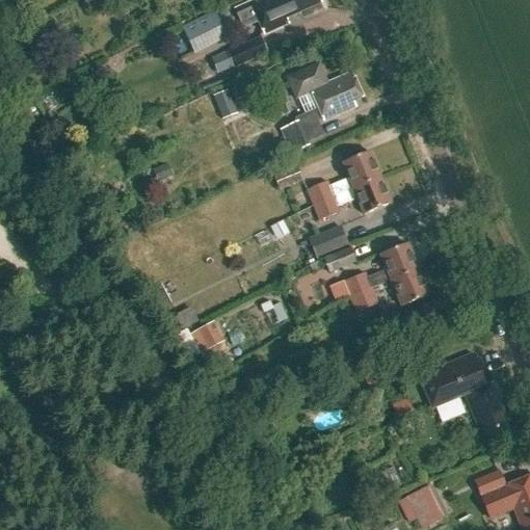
[(250,0),(264,33),(289,22),(287,17),(322,1),(321,0),(250,0)]
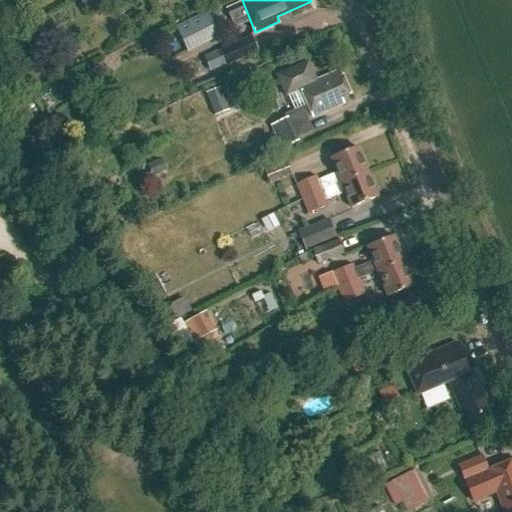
[(177,23),(189,49),(222,34),(209,8),(177,23)]
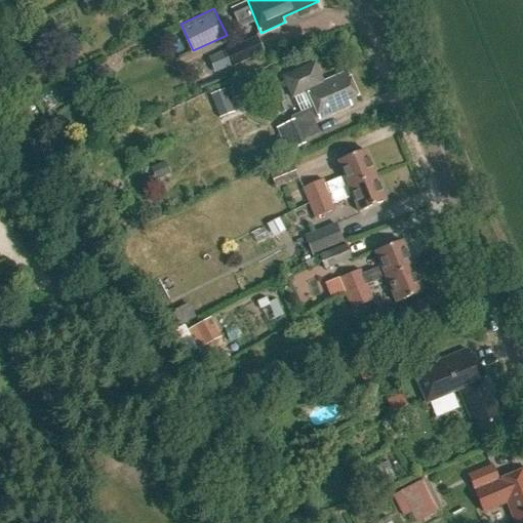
[(256,39),(226,51),(232,69),(264,56),(256,39)]
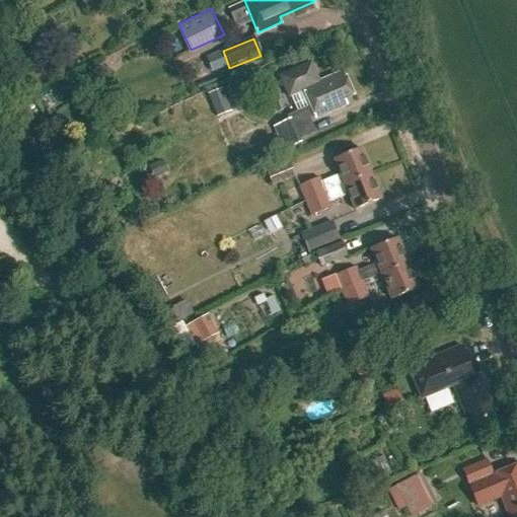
[(274,124),(285,149),(303,140),(302,137),(317,131),(310,116),(314,115),(316,119),(348,104),(345,99),(354,95),(344,71),(319,82),(311,62),(280,76),(289,97),(304,90),(310,106),(288,117),(289,117),(274,124)]
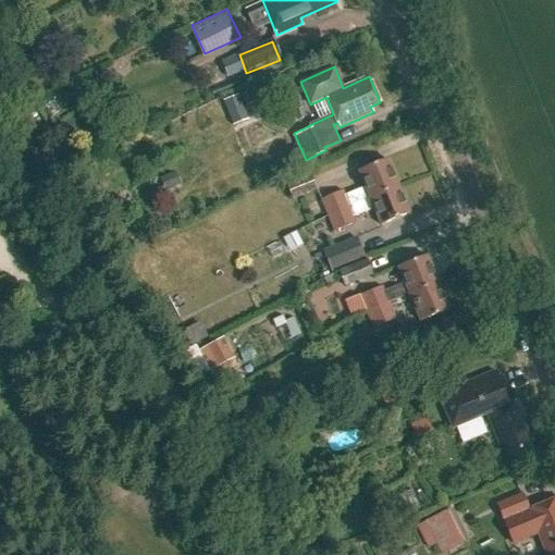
[(239,97),(225,103),(235,126),(250,120),(239,97)]
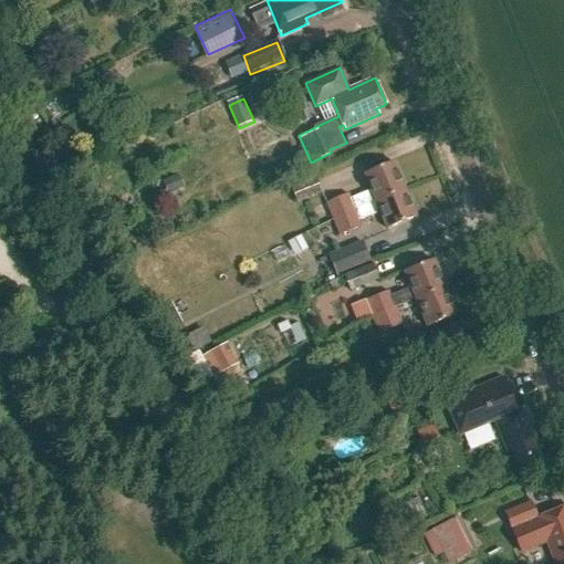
[(326,200),(334,218),(405,189),(394,162),(364,174),(369,188),(351,196),(348,191),(326,200)]
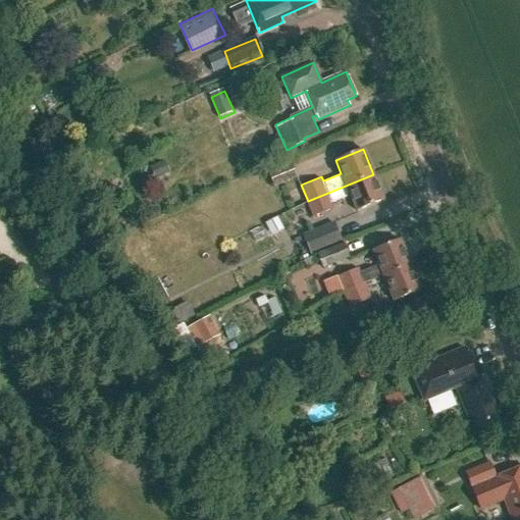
[(294,159),(271,167),(276,183),(300,174),(294,159)]
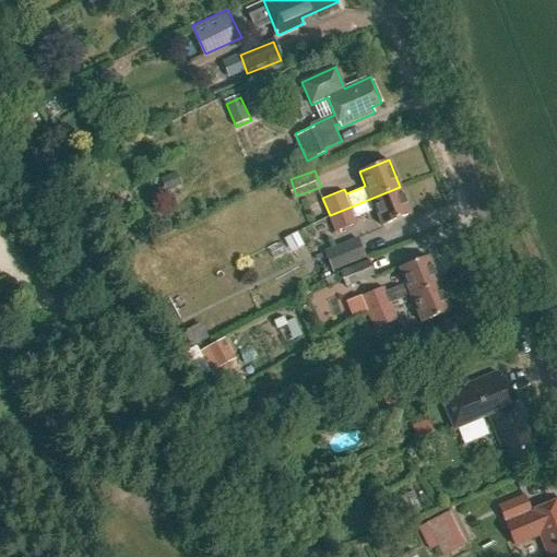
[(330,215),(335,230),(357,222),(355,215),(374,208),(381,226),(411,214),(400,187),(330,215)]
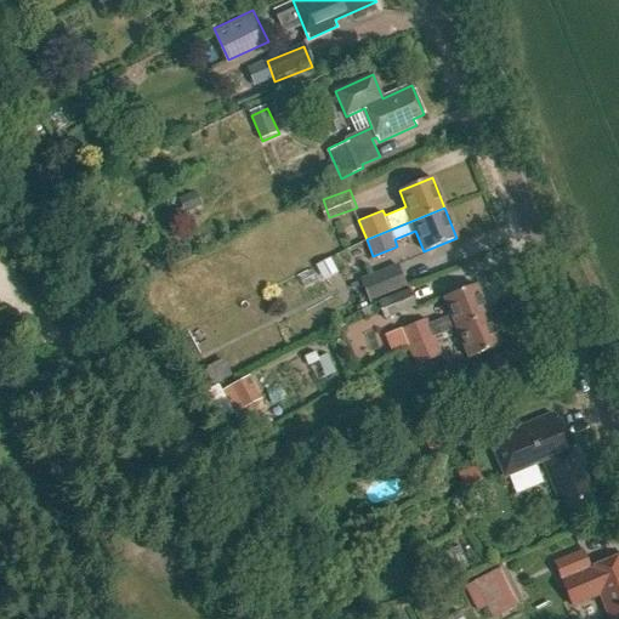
[(363,285),(369,300),(408,284),(402,270),(363,285)]
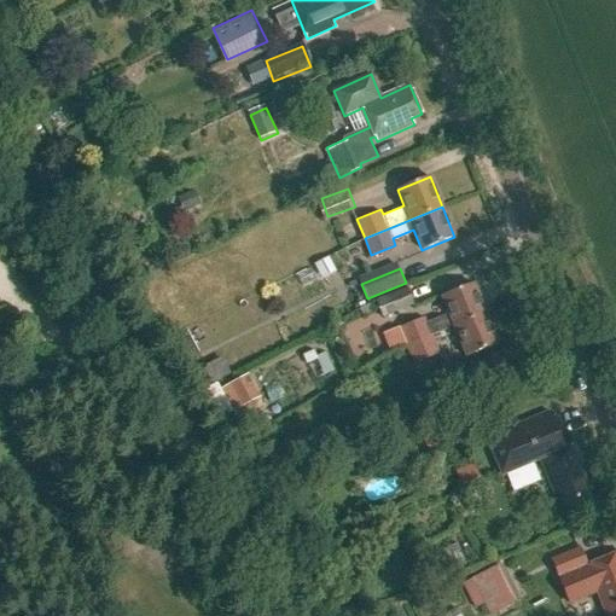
[(459,268),(413,283),(418,297),(464,283),(459,268)]
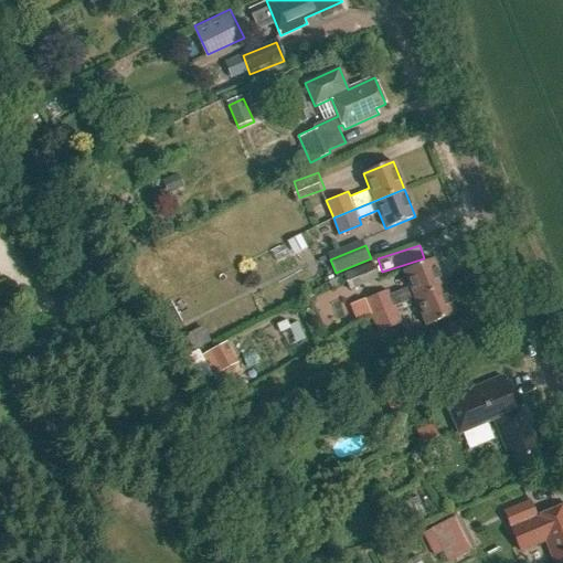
[(414,297),(415,299),(444,287),(432,259),(403,272),(409,285),(390,293),(388,288),(365,297),(373,316),(395,307),(394,305),(414,297)]
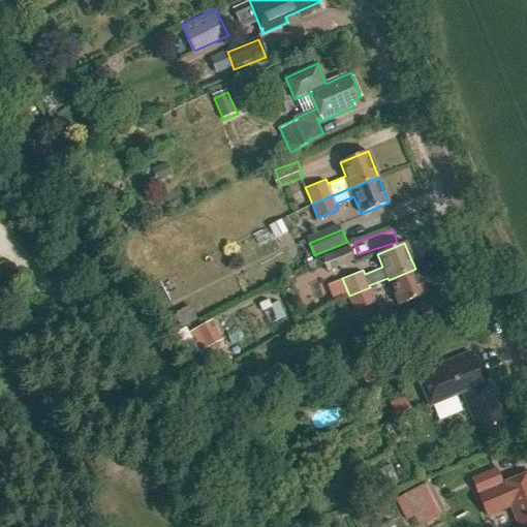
[(324,256),(330,272),(354,262),(349,247),(324,256)]
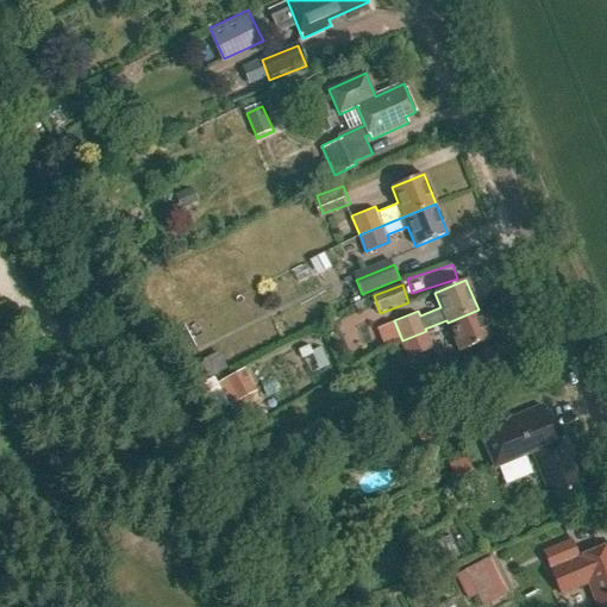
[(448,323),(458,350),(489,337),(479,310),(448,323)]
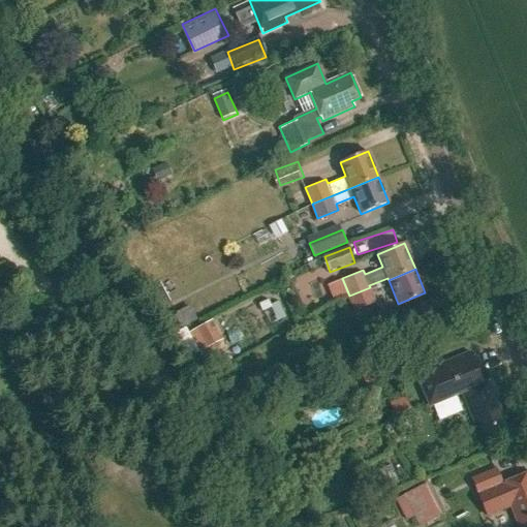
[(370,287),(349,296),(354,309),(375,301),(370,287)]
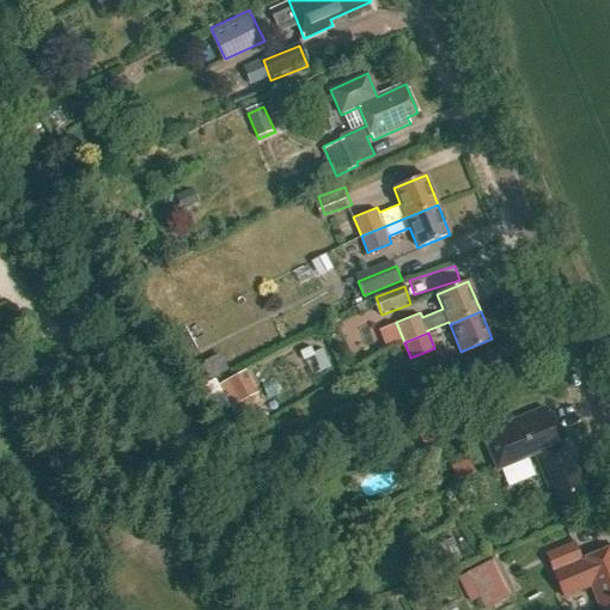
[(218,385),(231,408),(261,391),(248,368),(218,385)]
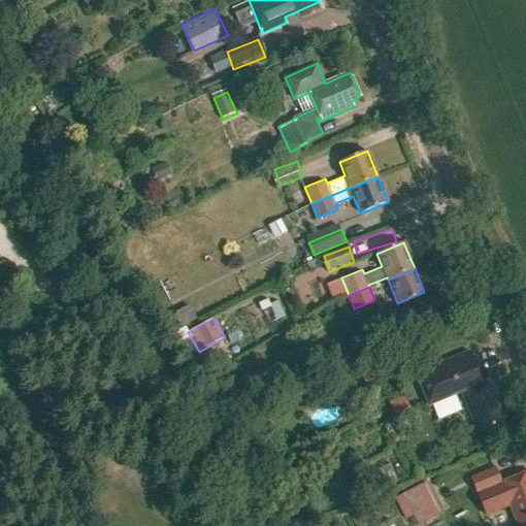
[(461,394),(479,437),(505,427),(491,393),(496,390),(492,380),(480,385),(469,359),(416,382),(427,408),(461,394)]
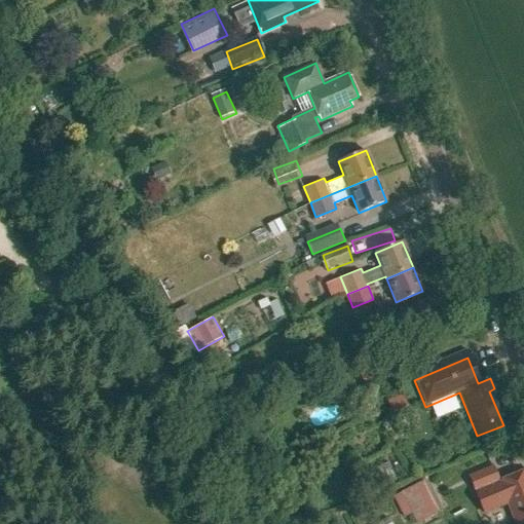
[(390,401),(397,415),(412,409),(406,395),(390,401)]
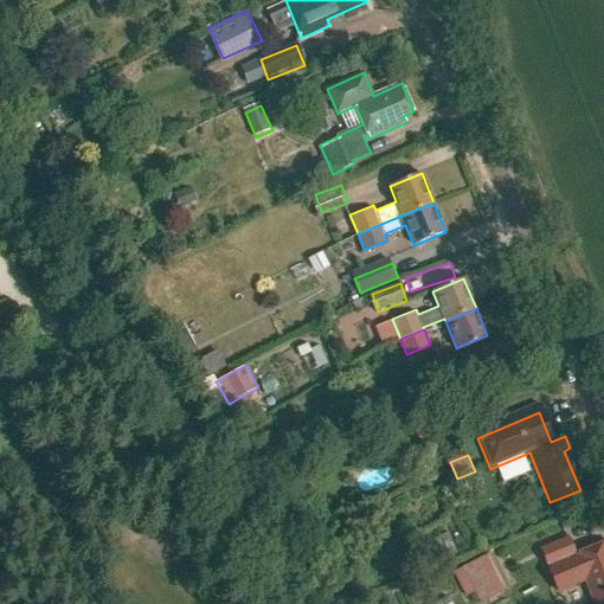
[(595,603),(598,603),(603,603),(603,544),(578,556),(570,534),(540,546),(558,590),(583,579),(593,603),(595,603)]
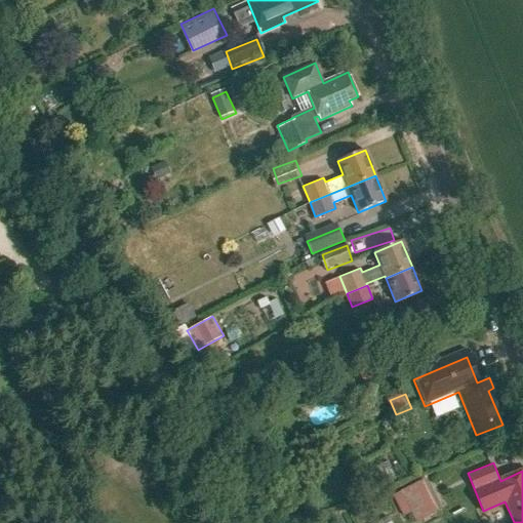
[(428,476),(400,488),(416,521),(443,507),(428,476)]
